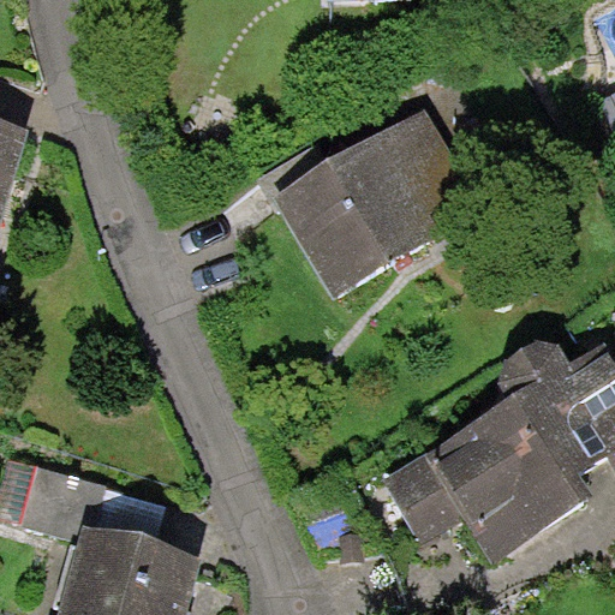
[(614,91),(603,99),(614,123),(614,91)]
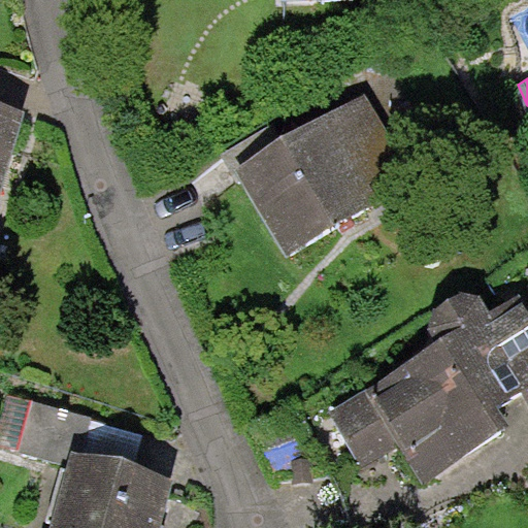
[(281,142),(233,170),(235,173),(285,257),(380,201),(369,185),(407,163),(365,93),(281,142)]
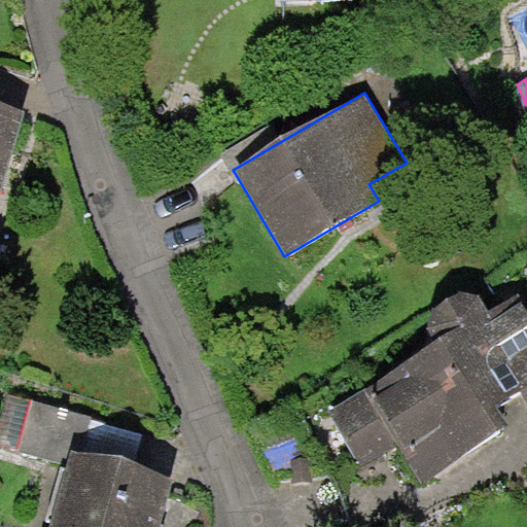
[(0,102),(0,198),(27,110),(0,102)]
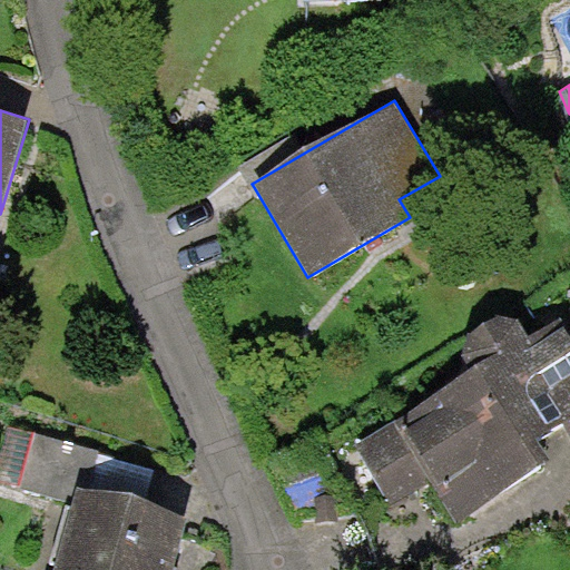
[(252,188),(254,187),(252,184),(303,154),(292,134),(237,165),(252,188)]
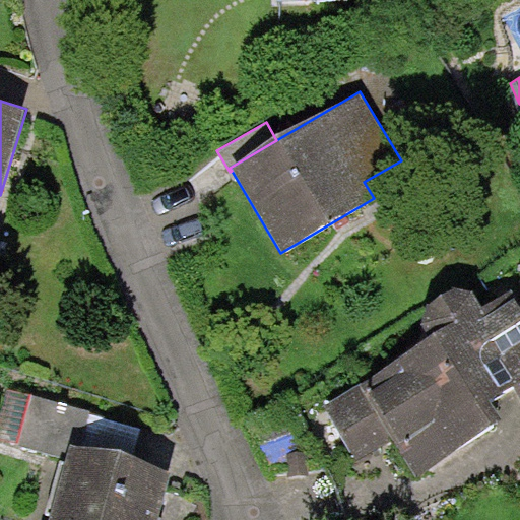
[(431,338),(323,405),(359,462),(393,440),(415,475),(503,420),(490,400),(513,385),(519,395),(519,303),(511,288),(482,306),(471,290),(456,288),(442,295),(428,306),(421,324),(431,338)]
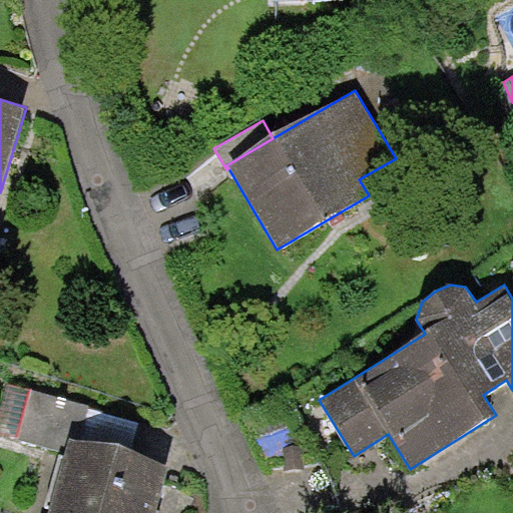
[(87,405),(8,385),(0,414),(0,433),(66,451),(69,439),(78,441),(87,405)]
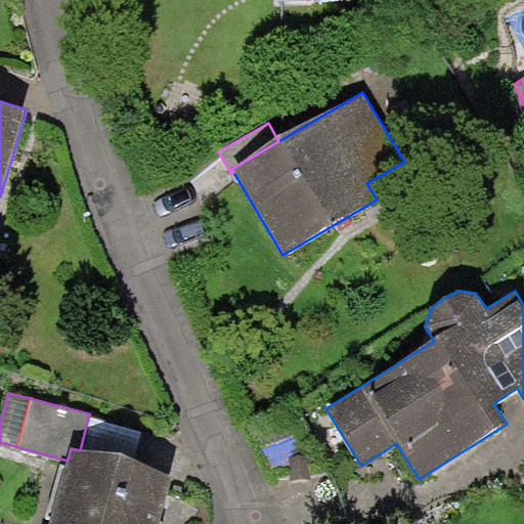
[(49,523),(159,523),(172,476),(80,450),(71,448),(68,461),(49,523)]
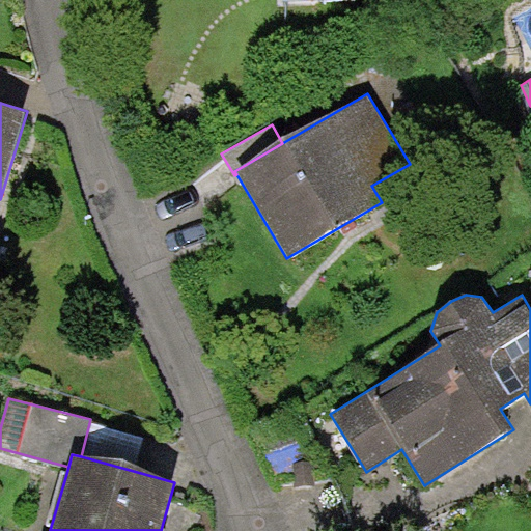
All buildings are outlined.
